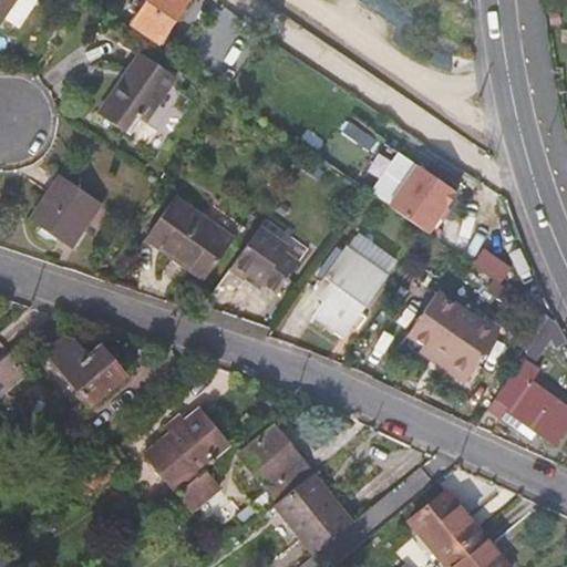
[(0,0),(0,17),(11,0),(0,0)]
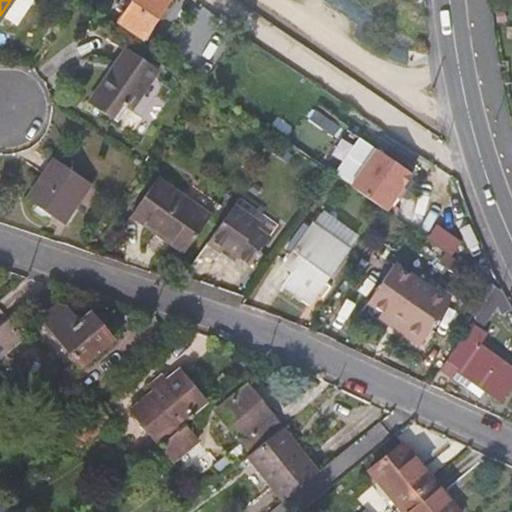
[(121,22),(144,38),(171,0),(124,0),(120,7),(127,12),(121,22)]
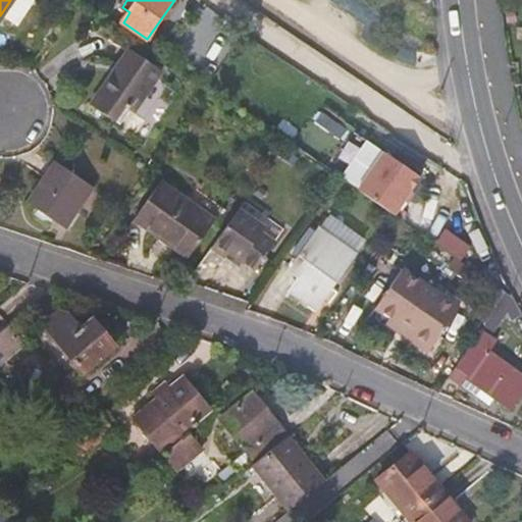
[(160,70),(127,48),(89,104),(112,120),(122,106),(132,113),(160,70)]
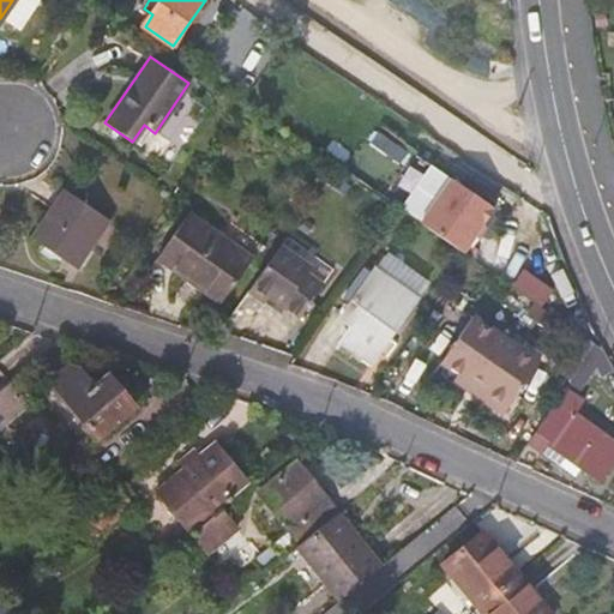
[(401,209),(421,222),(451,178),(432,163),(401,209)]
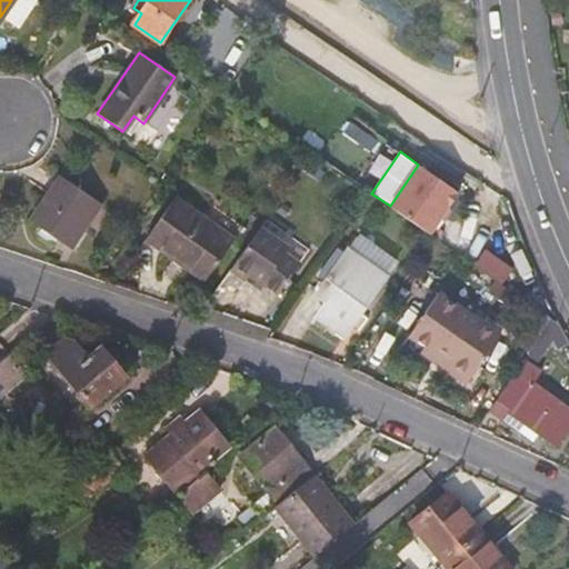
[(418,165),(390,206),(405,216),(430,233),(440,218),(448,208),(458,192),(418,165)]
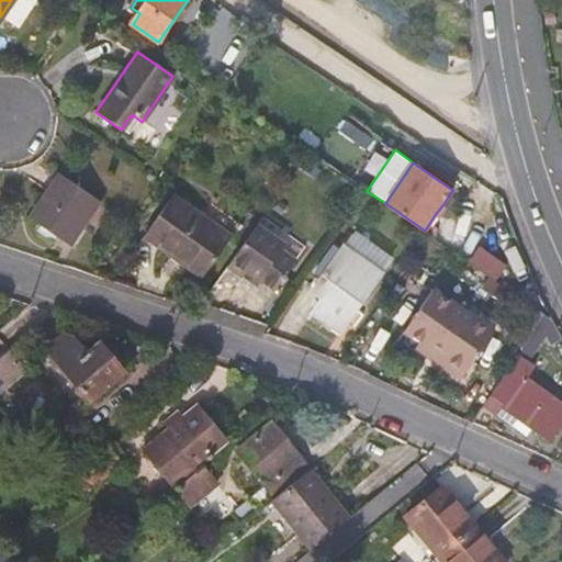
[(100,195),(62,169),(32,213),(71,239),(100,195)]
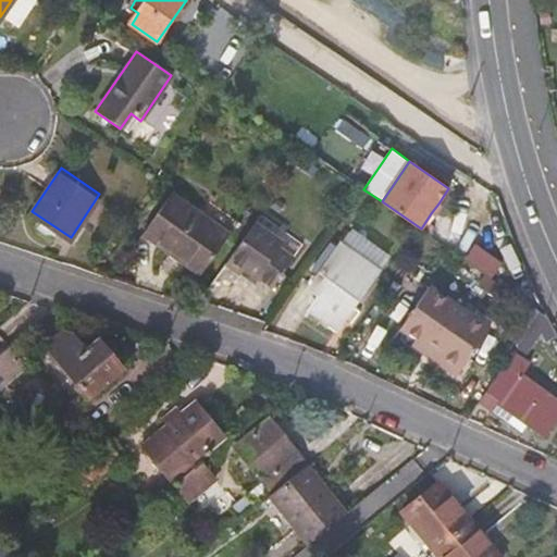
[(169,193),(141,235),(198,273),(226,232),(169,193)]
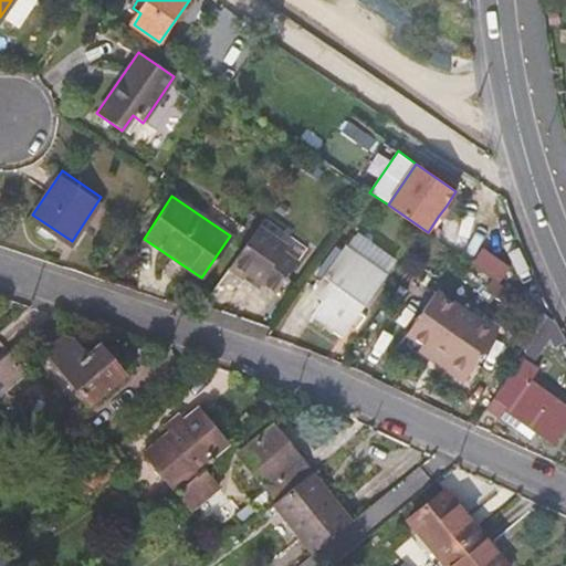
[(448,209),(446,207),(438,217),(441,219),(448,209)]
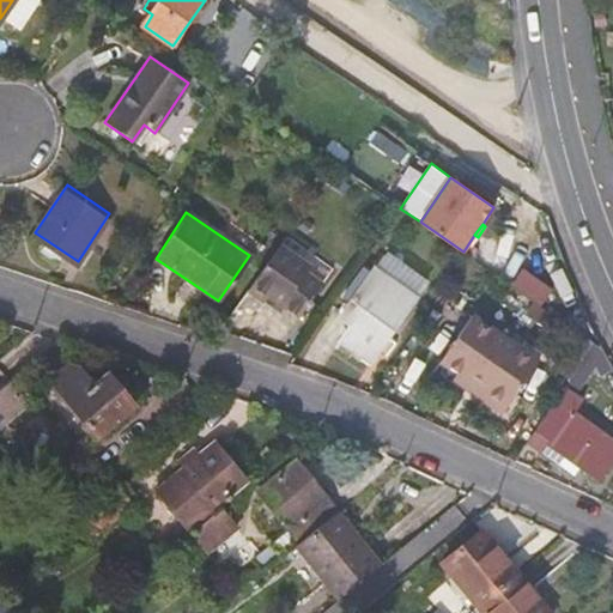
[(308,269),(278,249),(246,293),(262,305),(266,299),(297,321),(320,287),(303,277),(308,269)]
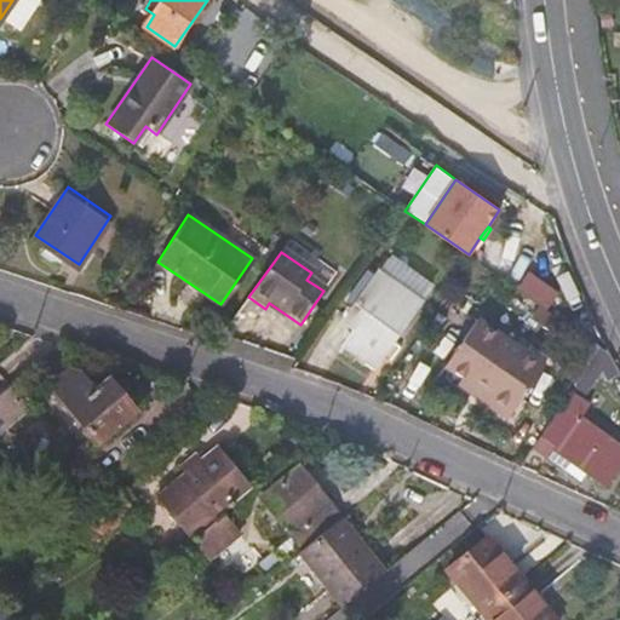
[(385,276),(357,317),(365,321),(351,340),(385,365),(426,304),(385,276)]
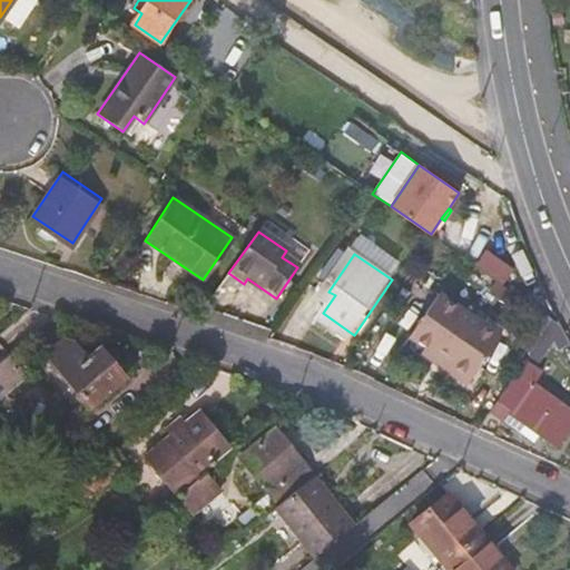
[(428,346),(446,359),(475,317),(440,294),(411,335),(428,346)]
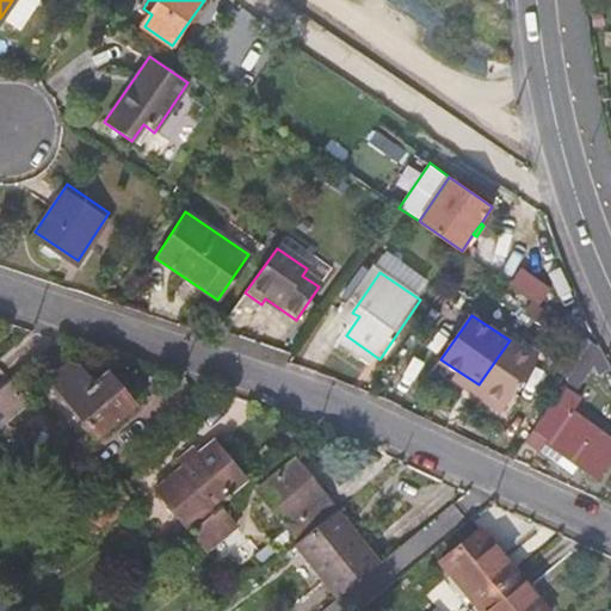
[(80,353),(69,340),(44,362),(55,375),(80,353)]
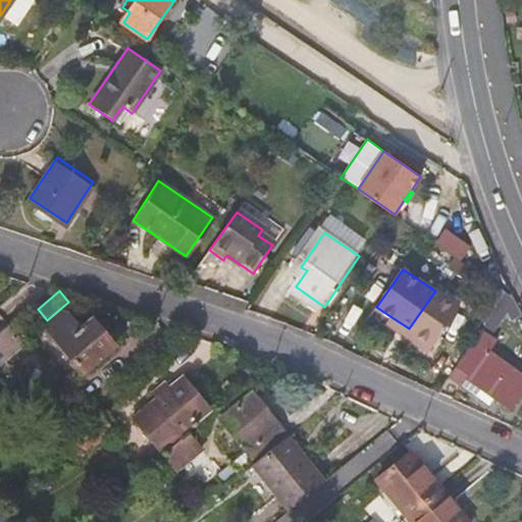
[(411,329),(408,335),(429,350),(459,307),(435,291),(409,328),(411,329)]
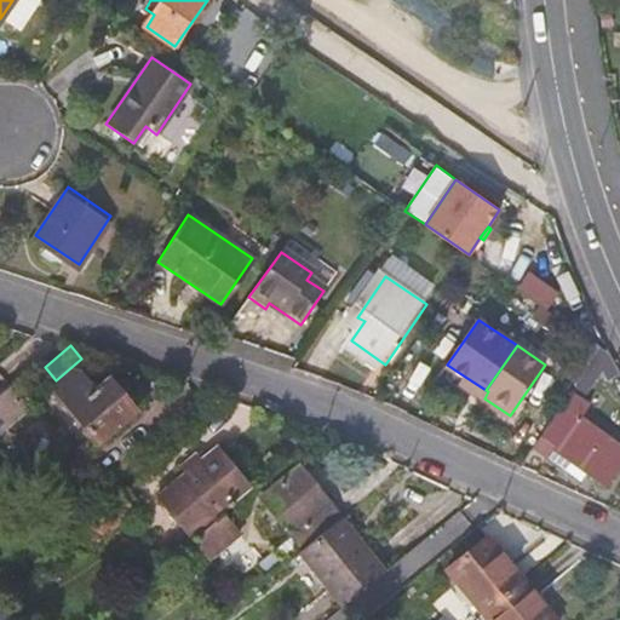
[(614,368),(618,365),(619,361),(619,360),(614,357),(612,352),(602,346),(596,355),(614,368)]
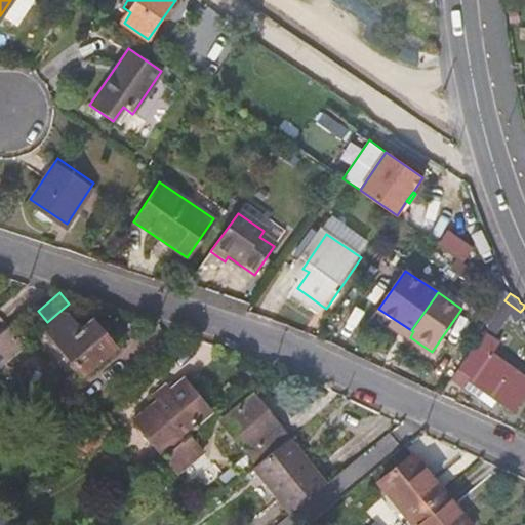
[(66,311),(46,328),(64,350),(43,367),(53,380),(72,365),(84,379),(118,351),(95,323),(84,332),(66,311)]
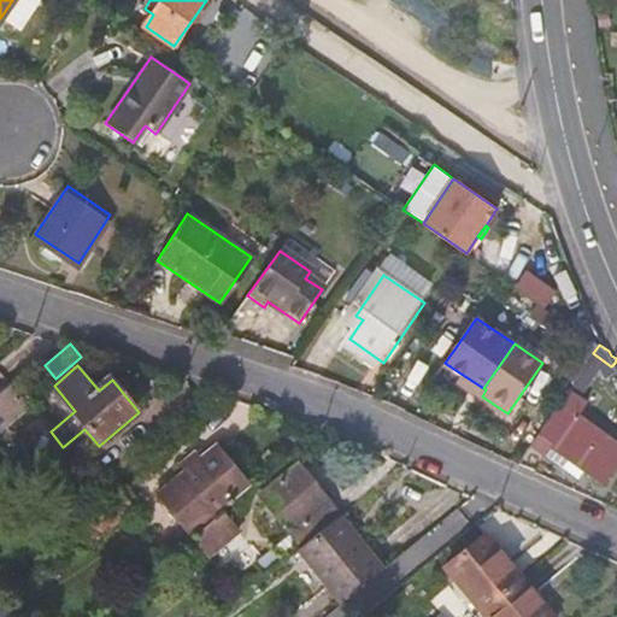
[(459,381),(480,394),(483,388),(463,375),(459,381)]
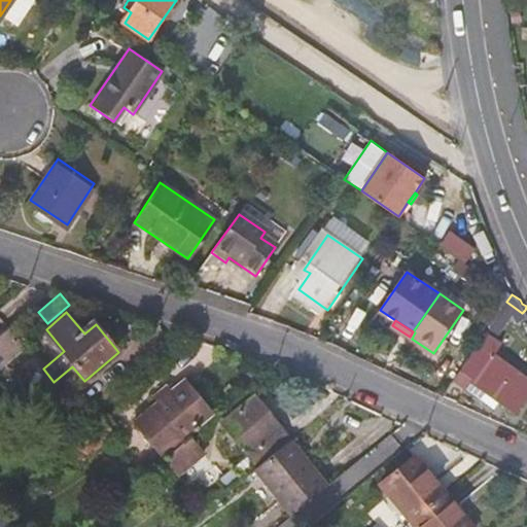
[(0,372),(27,349),(13,331),(0,343),(0,372)]
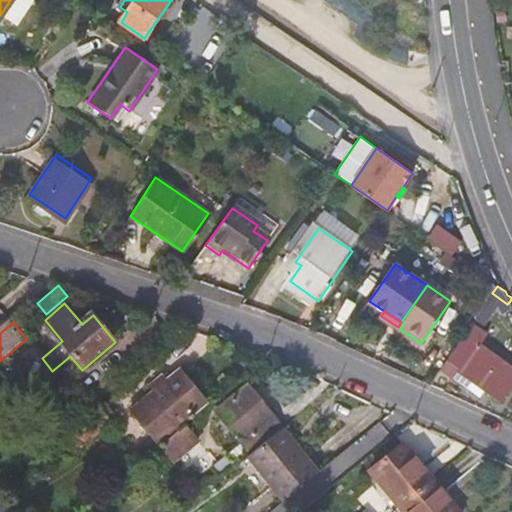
[(460,367),(485,385),(500,395),(511,378),(511,367),(480,345),(487,335),(471,324),(439,370),(452,379),(460,367)]
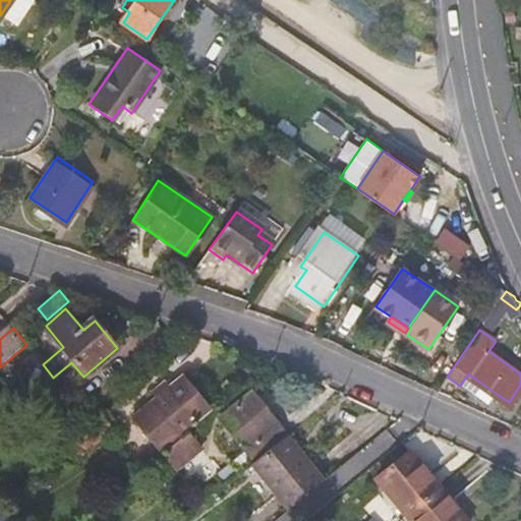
[(485,403),(494,392),(468,373),(460,386),(485,403)]
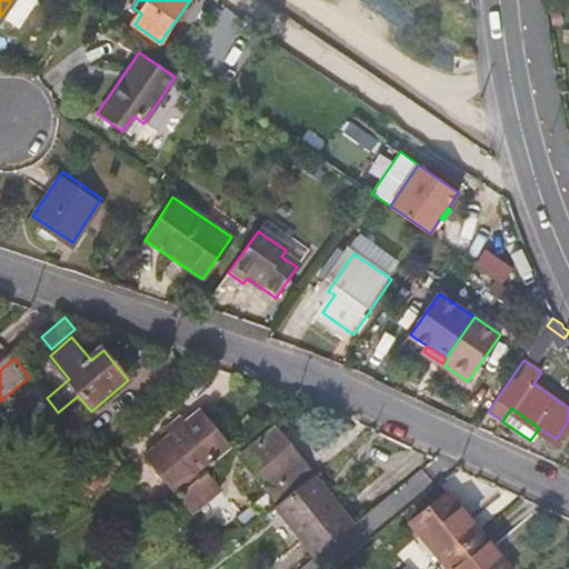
[(199,410),(185,420),(180,415),(169,423),(175,431),(146,453),(176,489),(227,445),(199,410)]
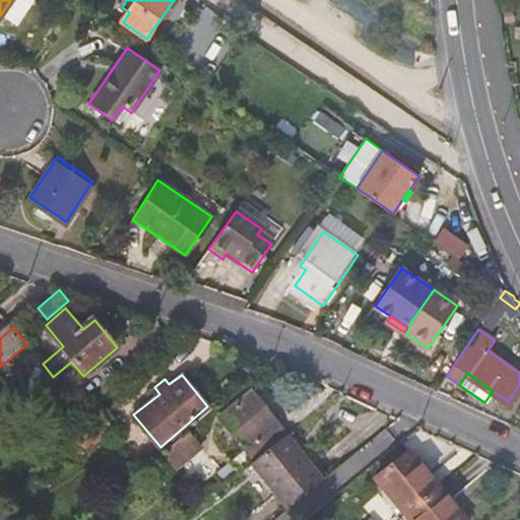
[(252,391),(221,415),(257,459),(287,435),(252,391)]
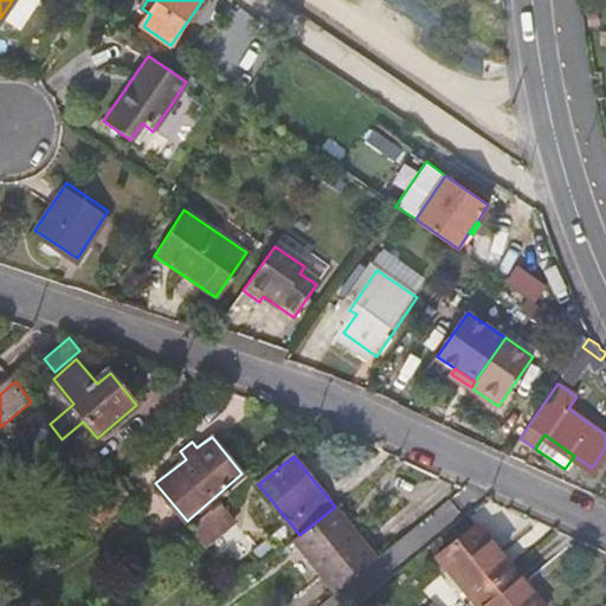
[(189,526),(211,550),(239,527),(219,503),(189,526)]
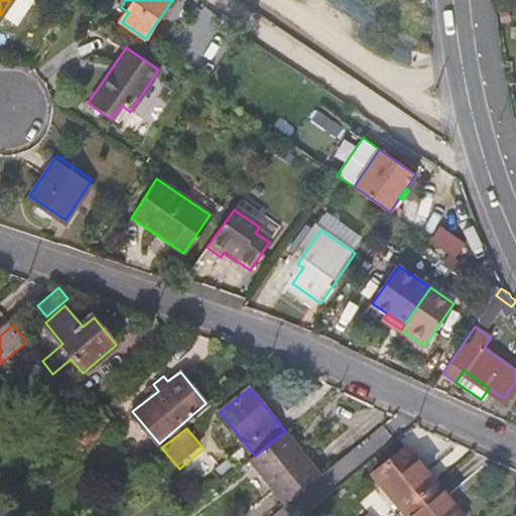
[(252,459),(286,502),(320,475),(285,431),(255,456),(252,459)]
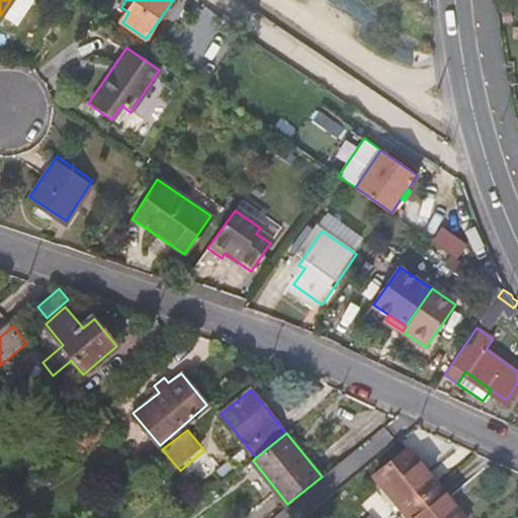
[(56,456),(67,446),(63,441),(60,445),(52,451),(56,456)]
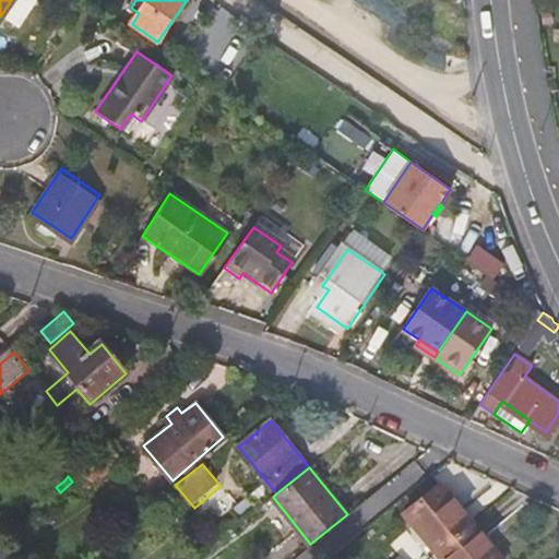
[(402,515),(435,556),(471,525),(439,486),(402,515)]
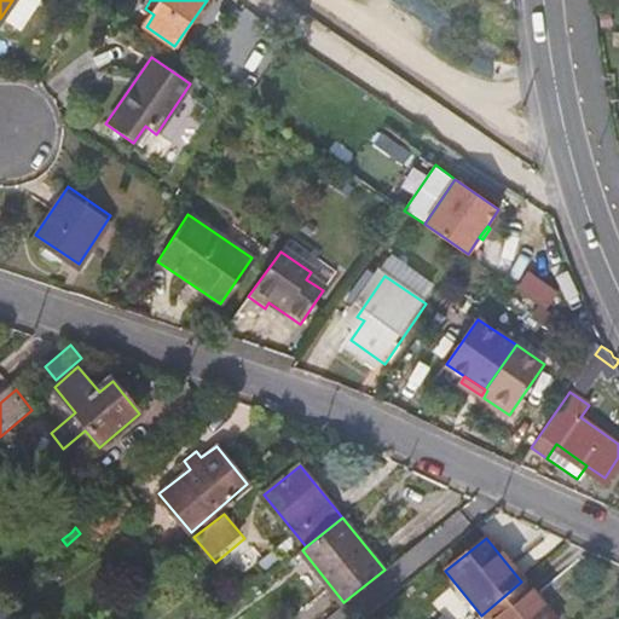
[(551,618),(521,582),(481,615),(484,618),(551,618)]
